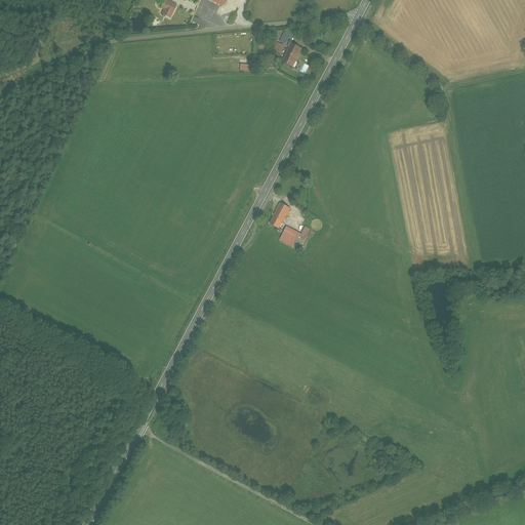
[(168,0),(164,0),(161,8),(164,10),(162,14),(171,18),(176,6),(177,4),(168,0)]
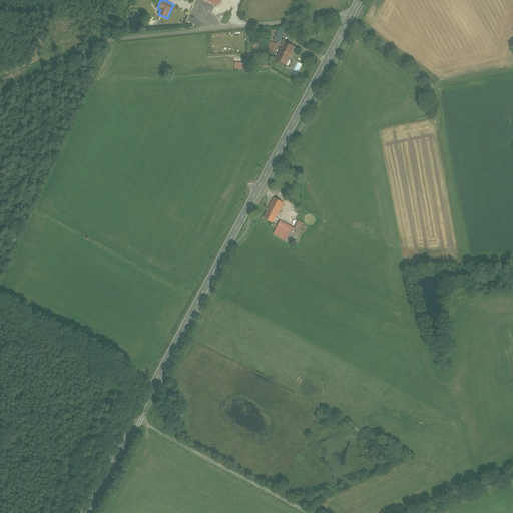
[(281,43),(286,30),(279,28),(275,41),(281,43)]
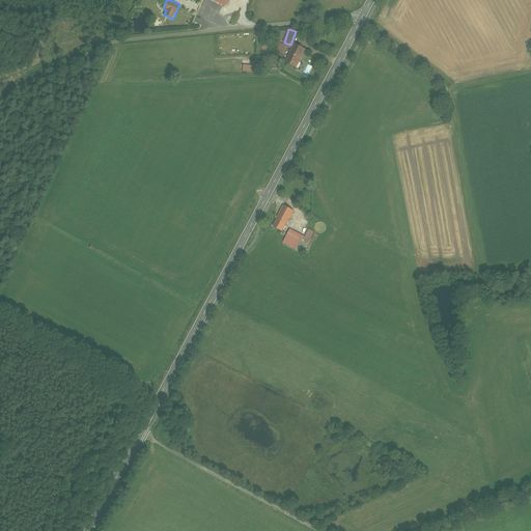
[(297,66),(306,49),(294,43),(291,47),(292,48),(286,61),(297,66)]
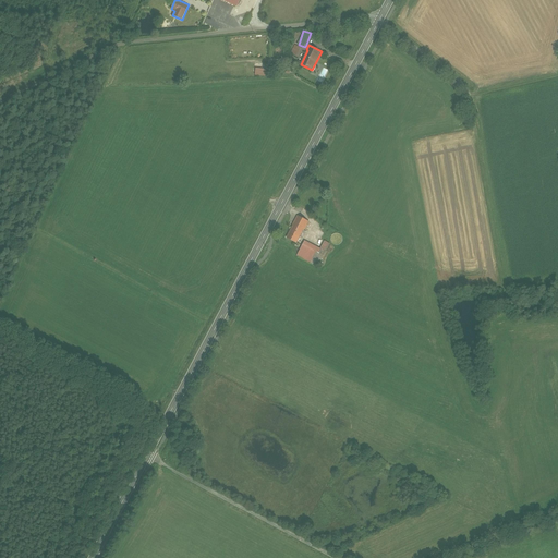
[(324,80),(328,70),(324,68),(319,77),(324,80)]
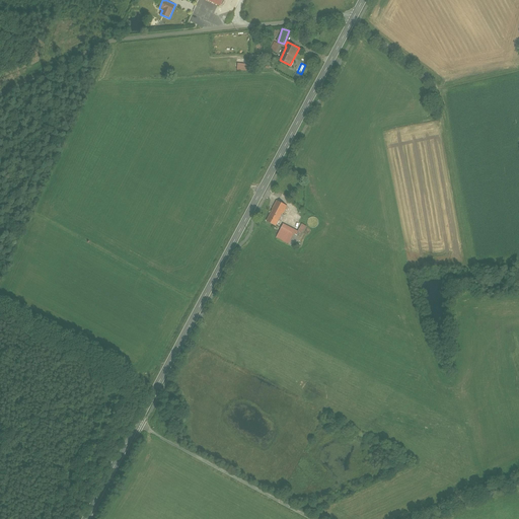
[(288,206),(278,201),(267,220),(277,226),(288,206)]
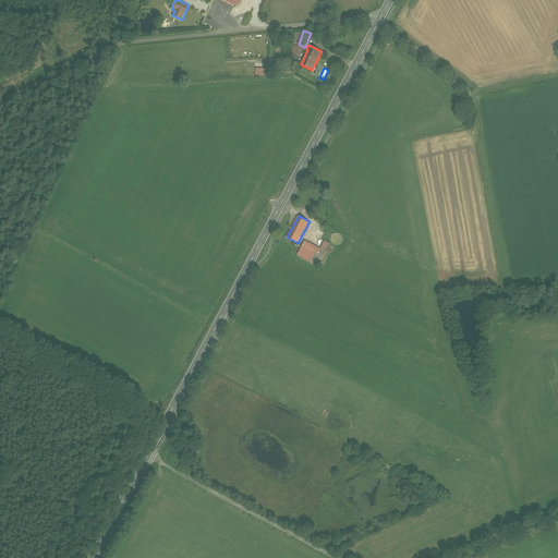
[(322,249),(306,241),(298,256),(311,264),(318,251),(325,255),(330,243),(328,242),(326,241),(322,249)]
